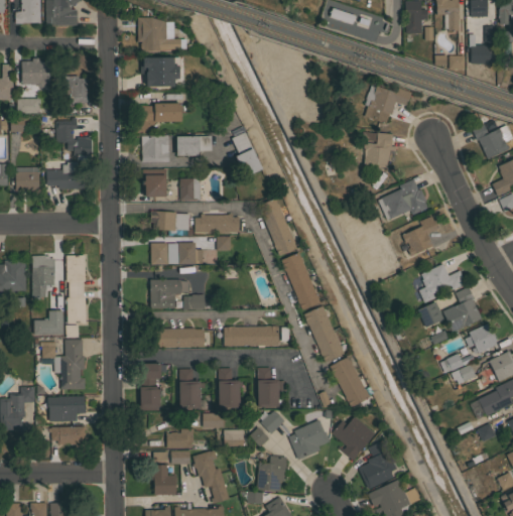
[(21,0),(40,0),(41,22),(24,22),(24,23),(16,23),(16,11),(22,10),(21,0)]
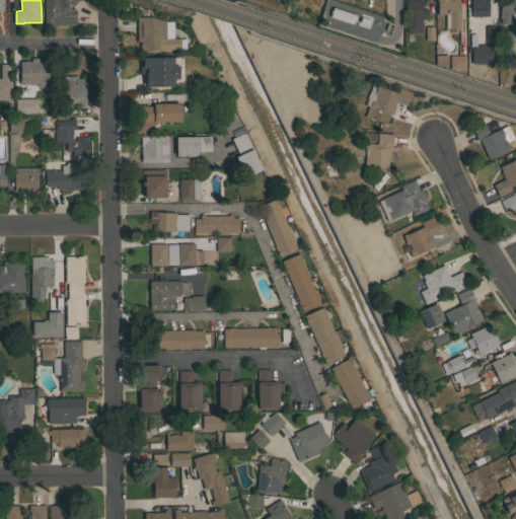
[(81,0),(74,5),(73,5),(71,5),(73,9),(78,9),(78,24),(47,24),(47,0),(81,0)]
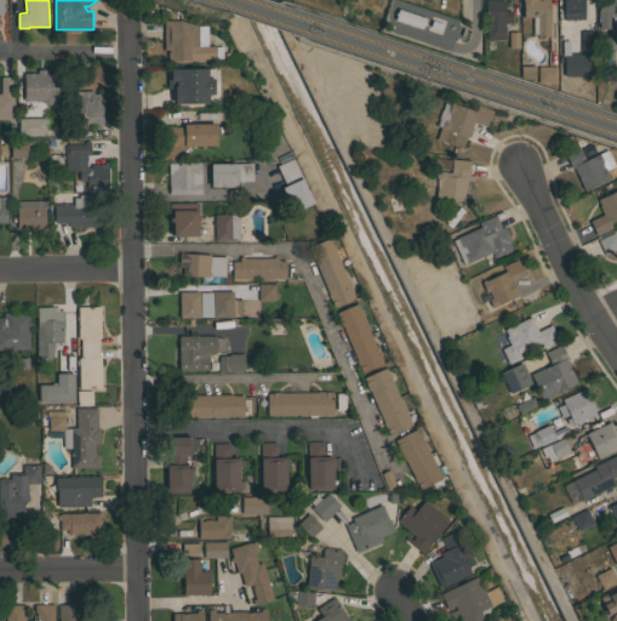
[(463,0),(464,18),(481,18),(480,0),(463,0)]
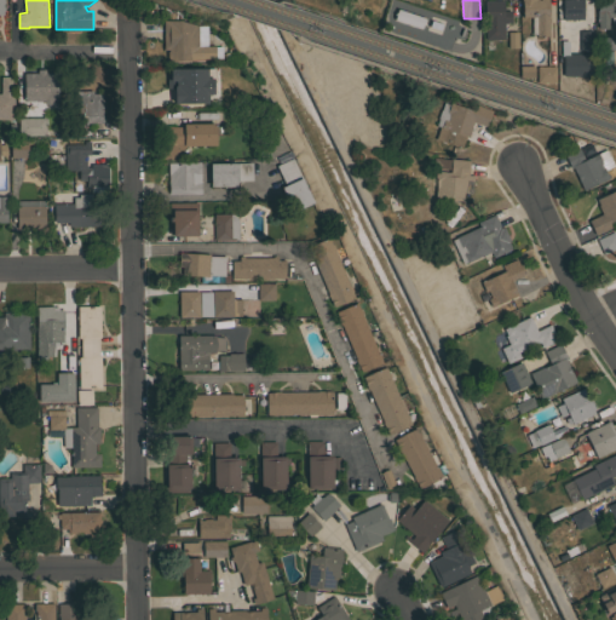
[(505,0),(506,11),(513,10),(513,22),(506,22),(506,39),(488,39),(488,24),(487,24),(487,0),(505,0)]
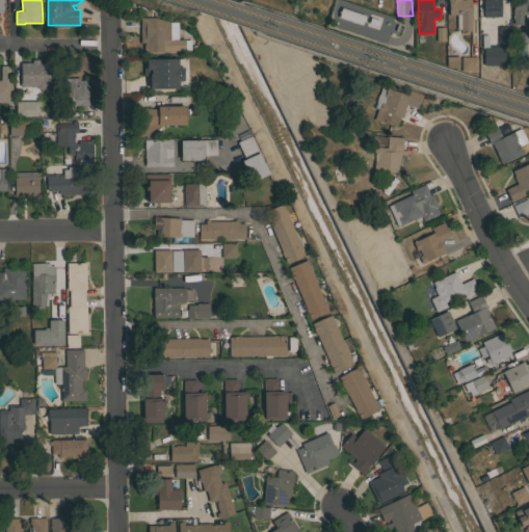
[(473,0),(473,15),(474,15),(474,19),(473,19),(474,30),(463,31),(463,29),(459,29),(458,15),(451,15),(451,0),(473,0)]
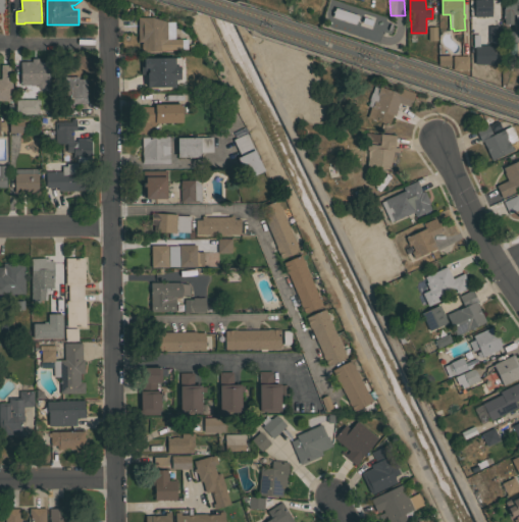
[(494,0),(494,15),(489,15),(489,17),(487,17),(487,16),(476,16),(476,0),(494,0)]
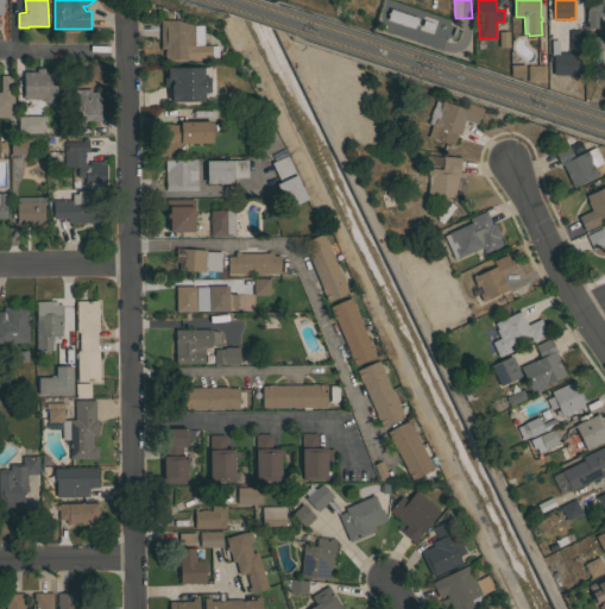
[(604,17),(600,17),(600,27),(590,27),(590,22),(588,22),(588,10),(588,0),(604,0),(604,17)]
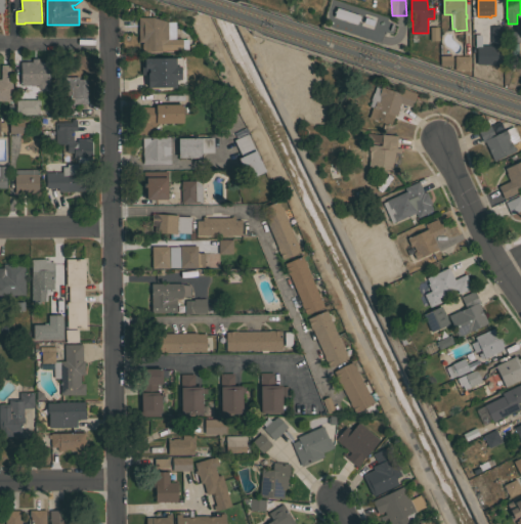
[(170,24),(177,24),(177,38),(184,38),(184,49),(164,49),(164,51),(145,51),(145,49),(143,48),(143,43),(145,42),(140,42),(140,16),(155,16),(170,22),(170,24)]
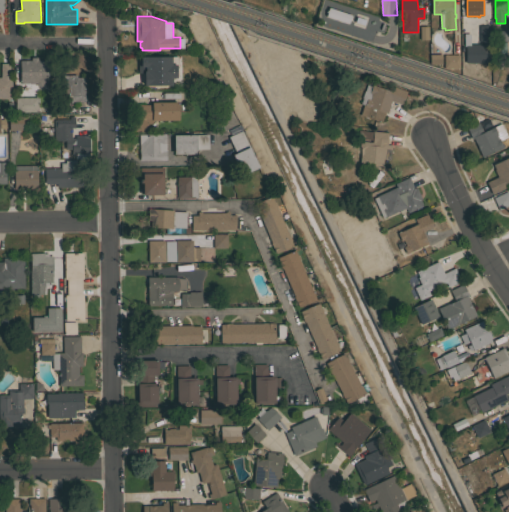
[(492,25),(492,41),(481,41),(481,25),(492,25)]
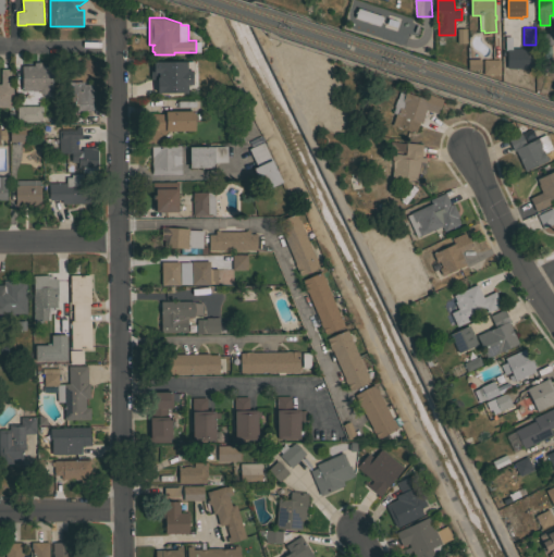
[(455,45),(465,45),(464,29),(454,31),(455,45)]
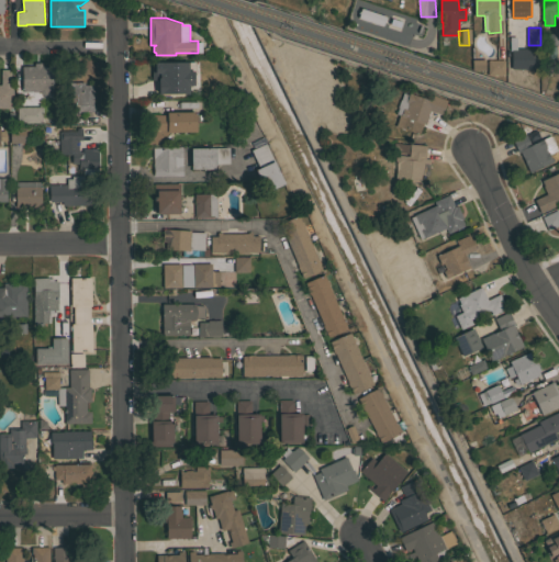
[(539,48),(539,68),(513,69),(513,51),(512,51),(512,36),(518,36),(518,48),(539,48)]
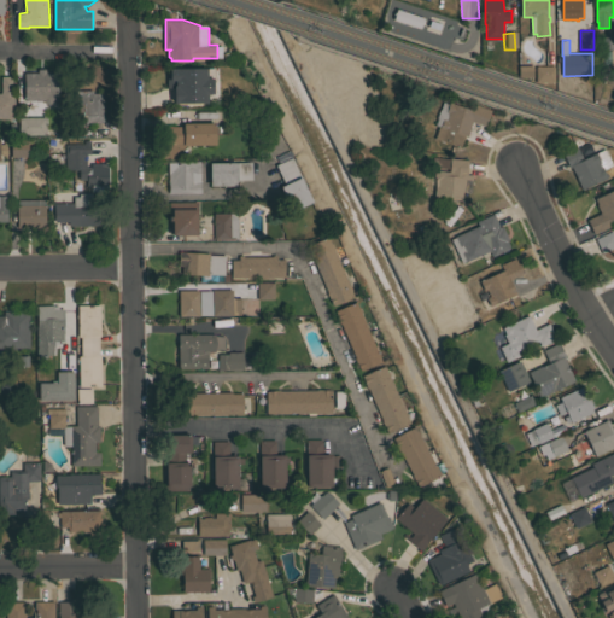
[(556,65),(556,82),(538,82),(538,65),(556,65)]
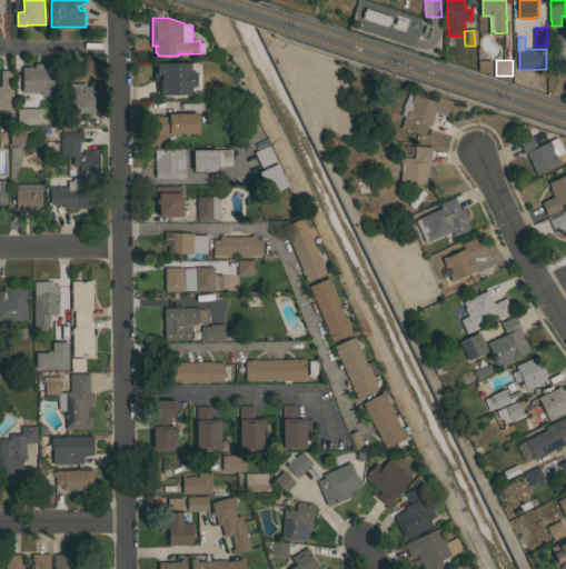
[(162,80),(156,81),(156,63),(192,62),(192,71),(198,71),(198,86),(192,86),(192,95),(162,95),(162,80)]
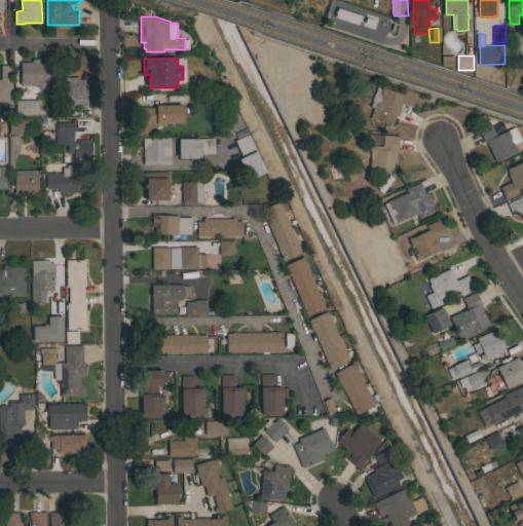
[(34,62),(34,59),(41,59),(41,62),(51,62),(52,85),(46,85),(46,88),(40,88),(40,85),(23,85),(23,62),(34,62)]
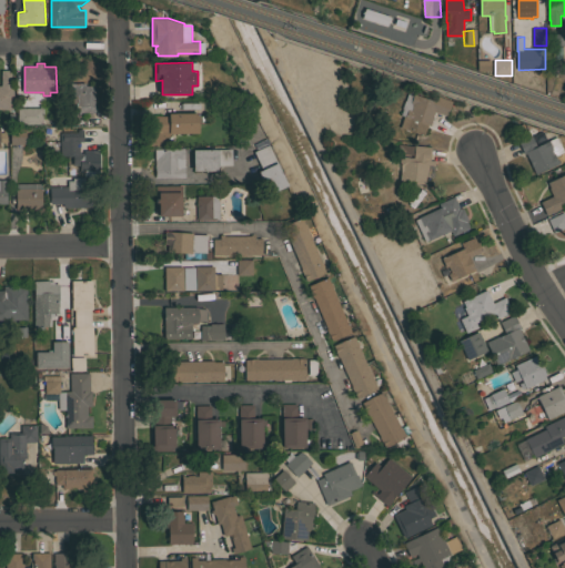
[(13,85),(14,85),(14,109),(0,109),(0,85),(3,85),(3,70),(13,70),(13,85)]
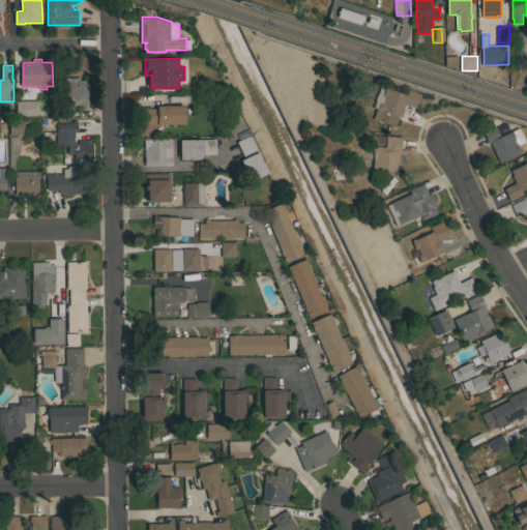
[(90,105),(58,106),(57,78),(82,78),(82,80),(90,80),(90,105)]
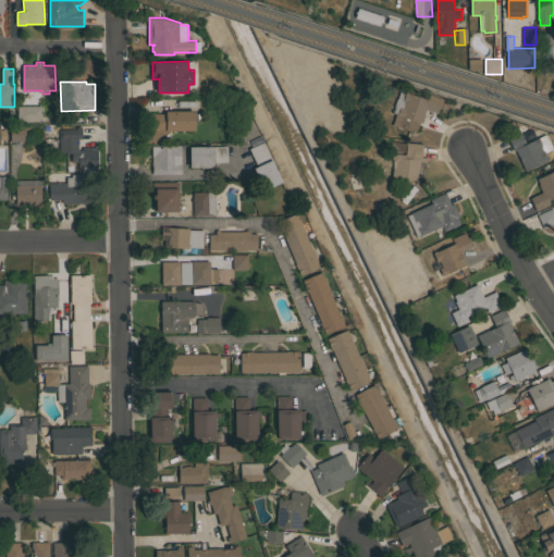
[(428,100),(430,96),(443,100),(439,114),(427,111),(422,125),(419,124),(416,134),(393,126),(396,115),(393,114),(395,108),(394,107),(397,99),(401,93),(405,95),(406,93),(428,100)]
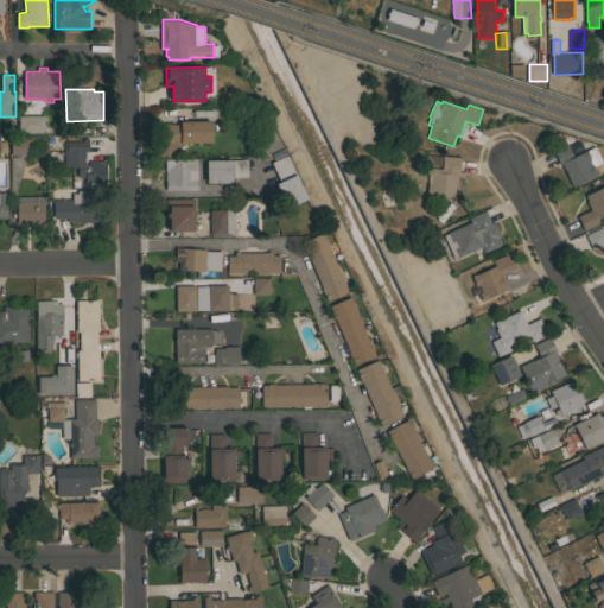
[(48,115),(48,133),(20,133),(20,115),(48,115)]
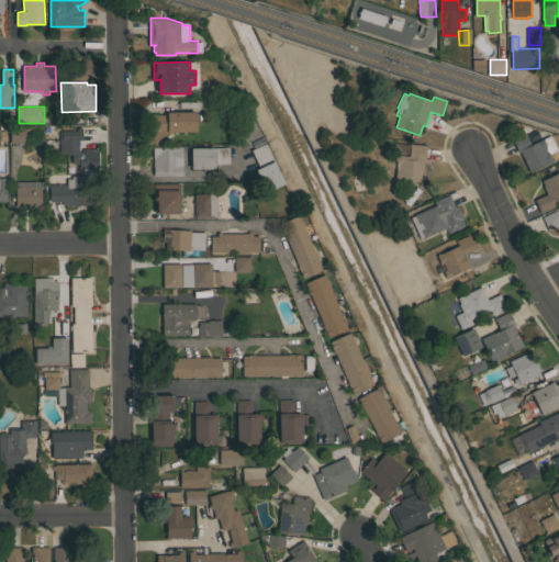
[(149,130),(153,130),(153,114),(169,114),(169,112),(198,112),(198,115),(205,115),(205,122),(199,122),(199,132),(171,133),(168,136),(168,144),(149,144),(149,130)]
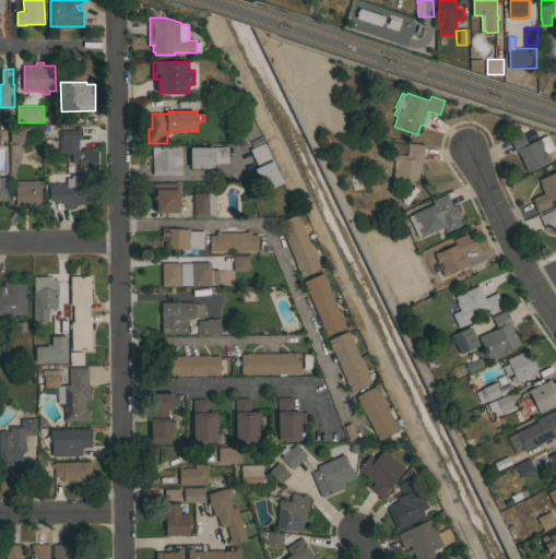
[(27,127),(27,142),(12,142),(12,127),(27,127)]
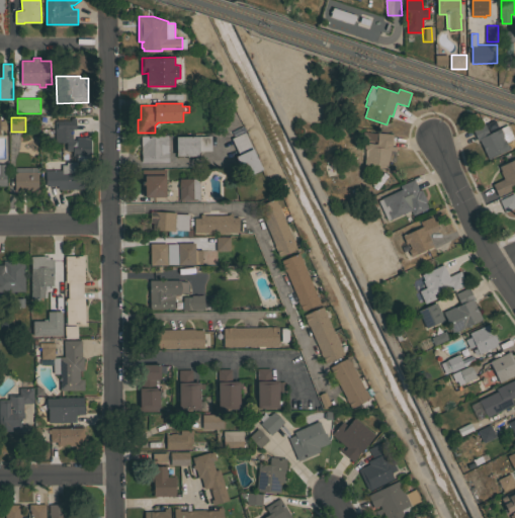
[(57,120),(78,119),(78,130),(74,130),(74,140),(78,140),(78,137),(93,137),(93,155),(91,155),(91,161),(78,162),(78,156),(75,156),(74,150),(68,151),(68,142),(57,142),(57,120)]
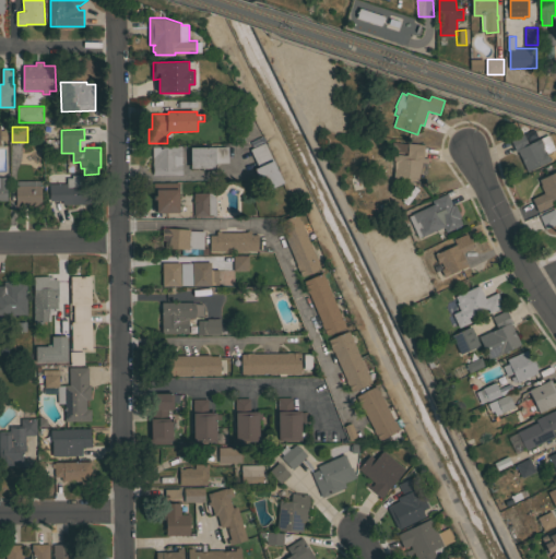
[(555,151),(547,154),(551,162),(528,171),(518,152),(517,152),(511,140),(524,133),(529,144),(549,135),(555,147),(555,151)]
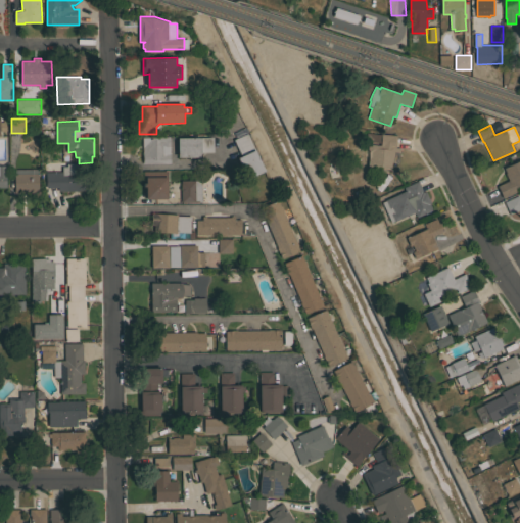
[(247,133),(266,171),(248,180),(238,158),(242,156),(234,140),(237,138),(235,134),(245,129),(247,133)]
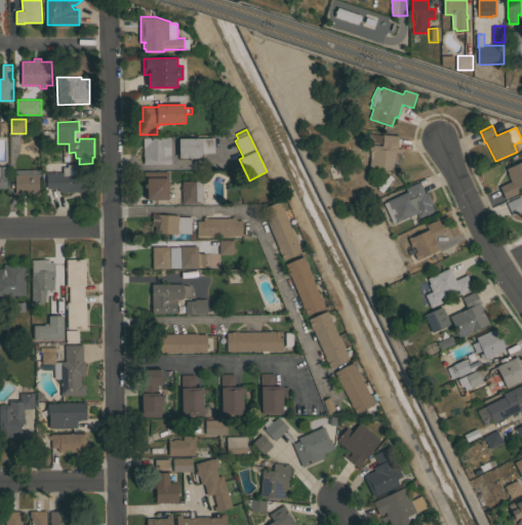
[(399,148),(403,149),(403,153),(398,153),(397,162),(396,162),(395,170),(371,168),(372,159),(374,159),(375,153),(371,152),(372,150),(371,150),(371,147),(372,147),(372,144),(378,145),(379,134),(385,134),(400,135),(399,148)]
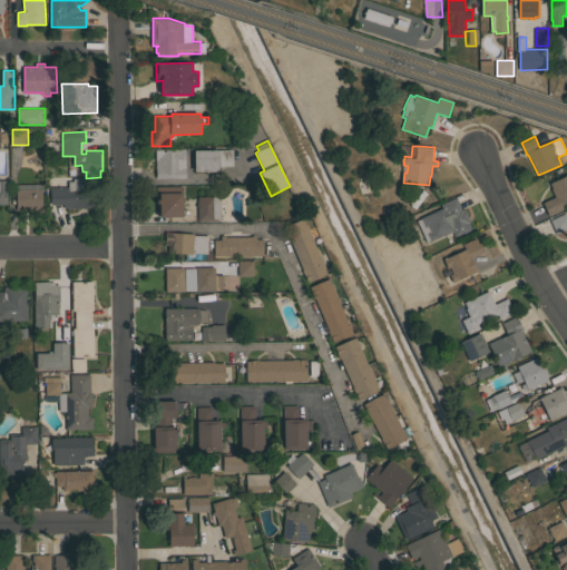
[(187,149),(187,178),(158,178),(157,149),(187,149)]
